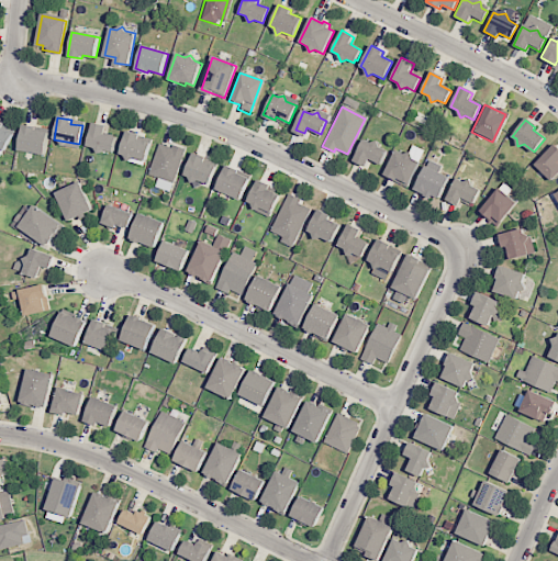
[(0,122),(4,124),(3,128),(14,134),(4,152),(0,149),(0,122)]
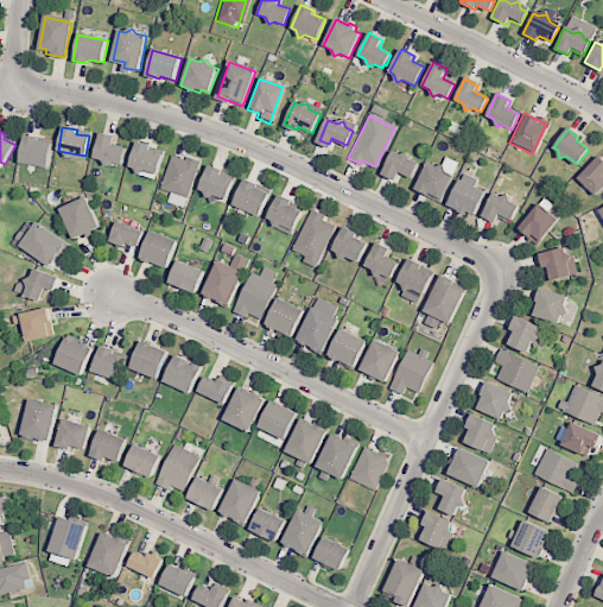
[(101,134),(114,138),(112,146),(127,150),(122,166),(112,163),(107,166),(103,159),(94,157),(101,134)]
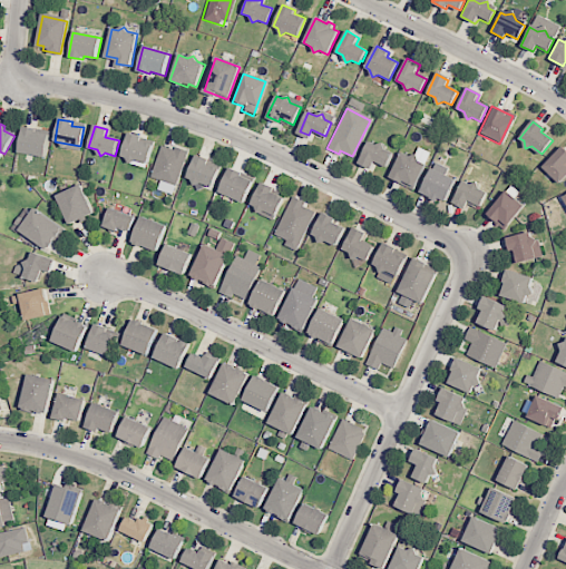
[(22,128),(37,130),(36,133),(48,135),(45,157),(19,153),(22,128)]
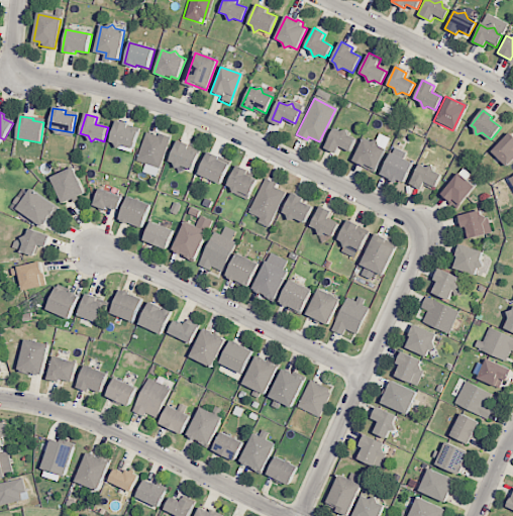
[(116,120),(128,124),(127,128),(137,131),(132,148),(123,145),(117,148),(114,143),(110,142),(116,120)]
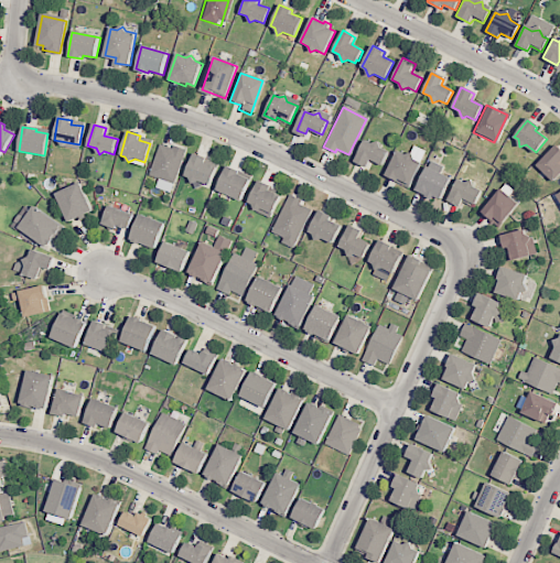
[(354,160),(365,140),(374,144),(379,142),(381,150),(388,153),(381,165),(372,160),(367,168),(354,160)]
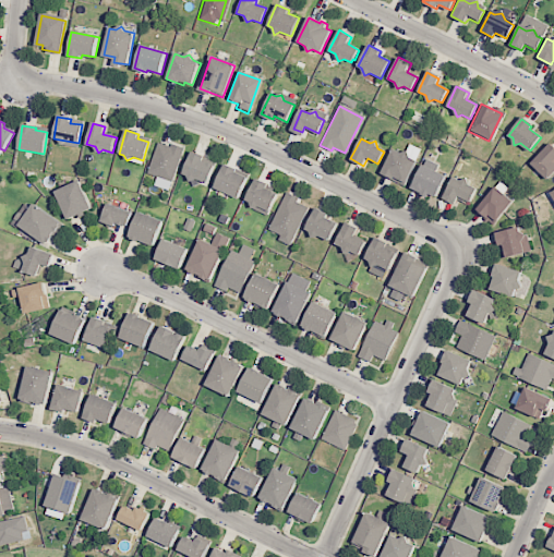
[(527,164),(546,143),(553,150),(553,157),(550,161),(553,165),(553,169),(543,180),(527,164)]
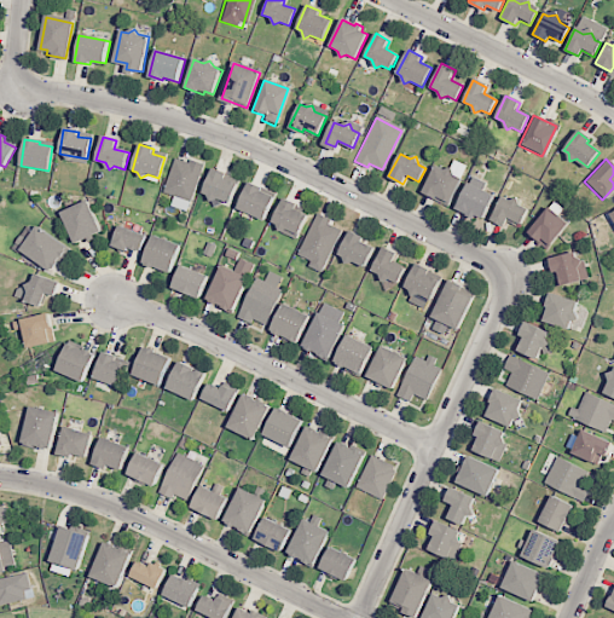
[(173,160),(187,165),(187,161),(200,165),(189,200),(163,191),(173,160)]
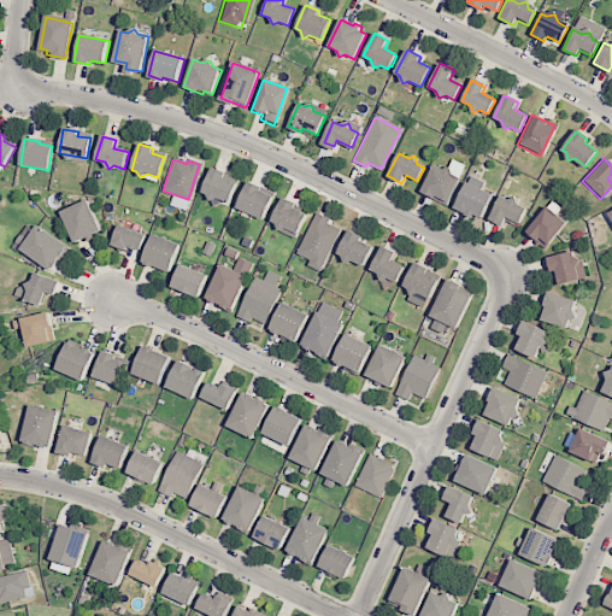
[(422,191),(434,166),(443,171),(449,168),(453,176),(460,180),(448,204),(422,191)]
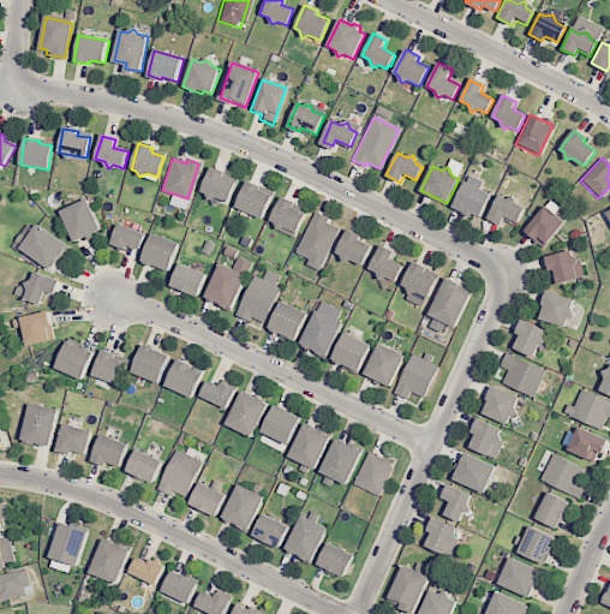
[(209,168),(225,174),(222,178),(237,183),(229,202),(201,191),(209,168)]
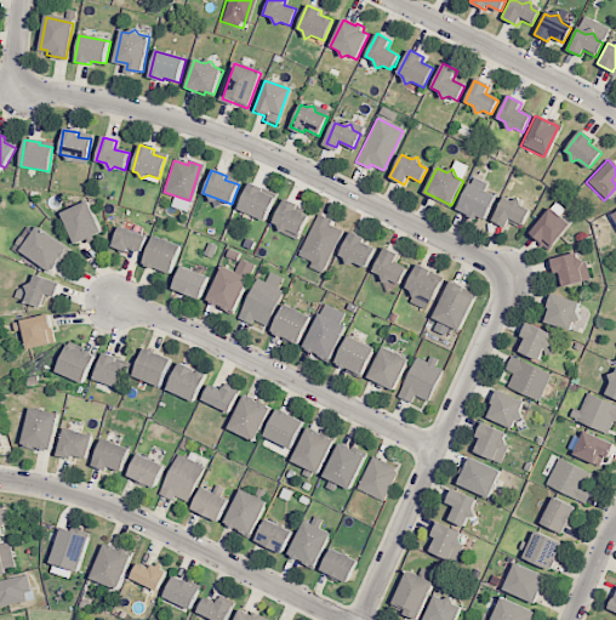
[(245,182),(263,189),(262,193),(275,198),(266,223),(234,210),(245,182)]
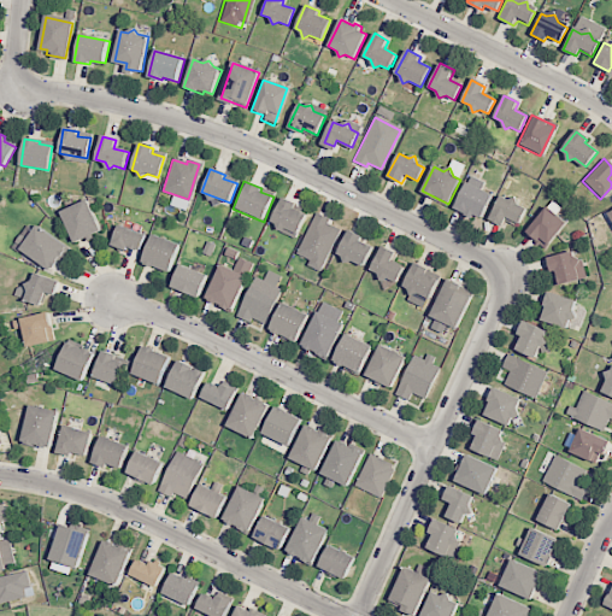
[(464,183),(493,198),(483,217),(474,213),(472,217),(453,207),(464,183)]
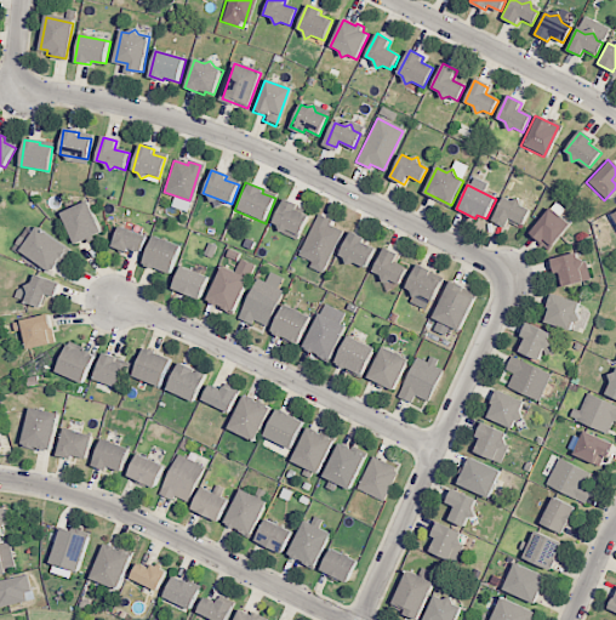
[(491,220),(503,197),(514,203),(518,200),(522,206),(531,211),(524,226),(518,222),(515,227),(508,223),(507,227),(491,220)]
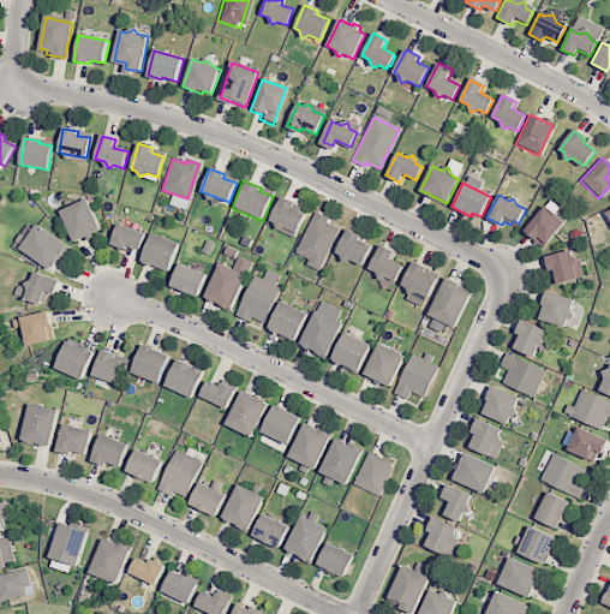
[(280,196),(297,203),(295,207),(309,214),(298,237),(293,234),(291,238),(275,230),(274,222),(269,220),(280,196)]
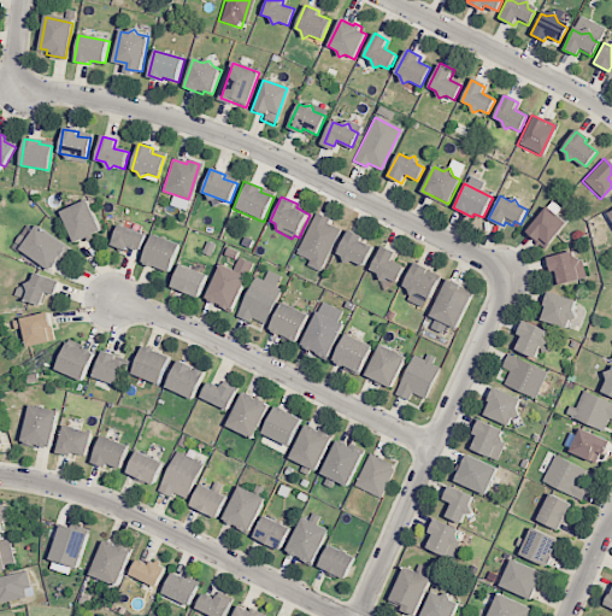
[(59,213),(87,201),(100,232),(74,244),(59,213)]
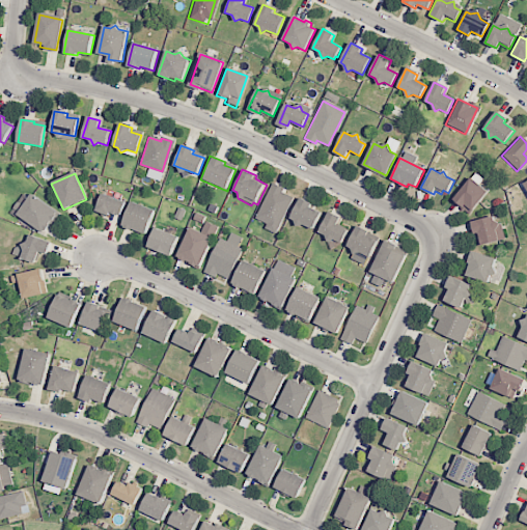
[(449,200),(467,215),(484,193),(468,178),(449,200)]
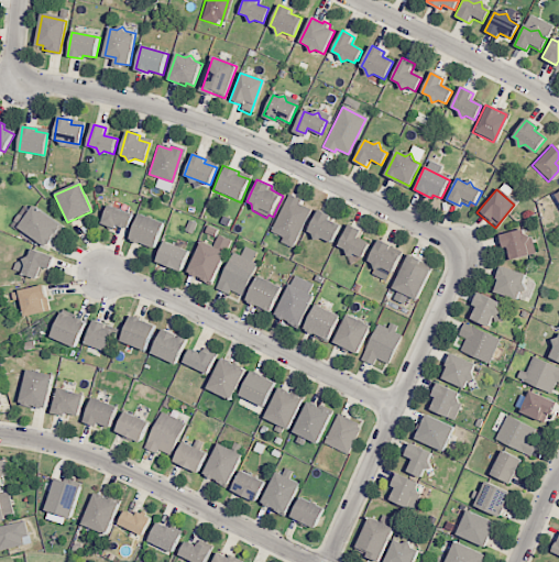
[(287,195),(299,201),(297,206),(307,210),(289,246),(280,242),(282,238),(269,232),(287,195)]
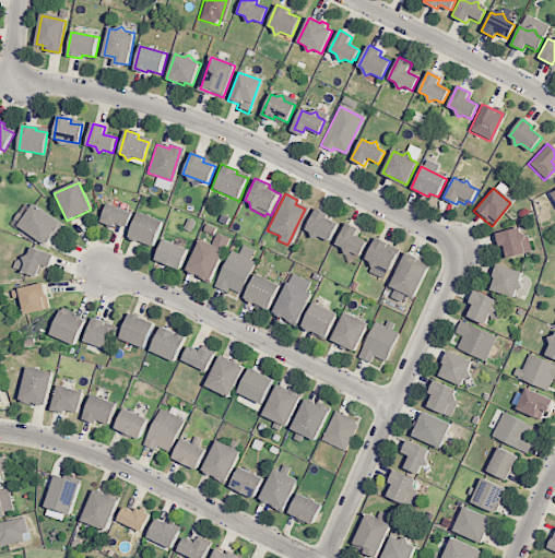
[(13,220),(18,214),(24,220),(34,206),(60,225),(45,246),(18,225),(19,223),(13,220)]
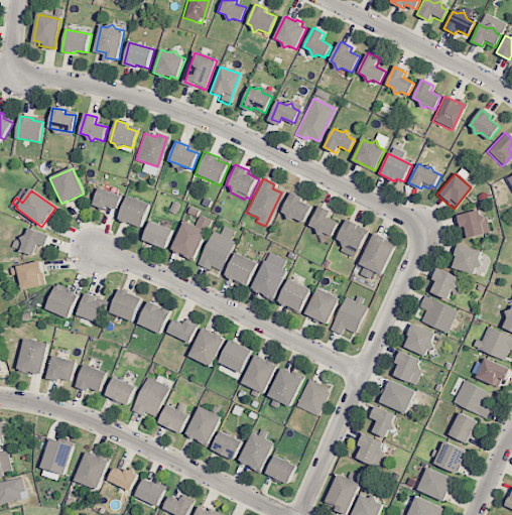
[(98,190),(121,199),(117,209),(107,206),(104,212),(98,210),(98,207),(93,205),(98,190)]
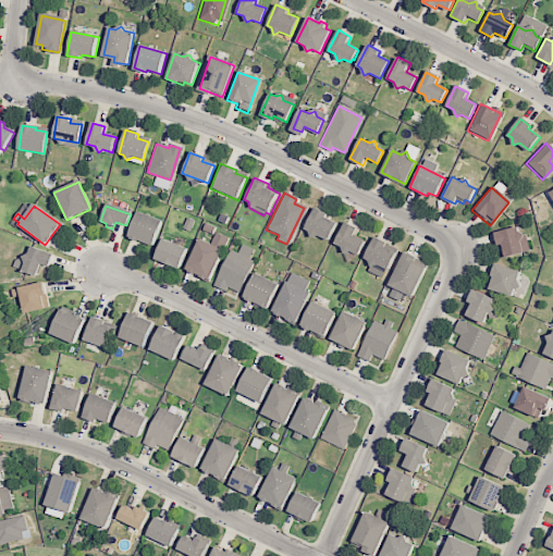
[(305,229),(315,208),(329,214),(327,219),(338,223),(330,241),(317,235),(310,236),(309,231),(305,229)]
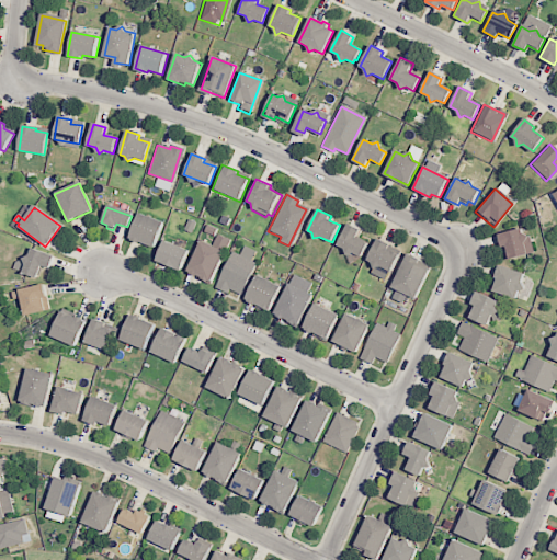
[(136,217),(162,226),(154,249),(128,239),(136,217)]
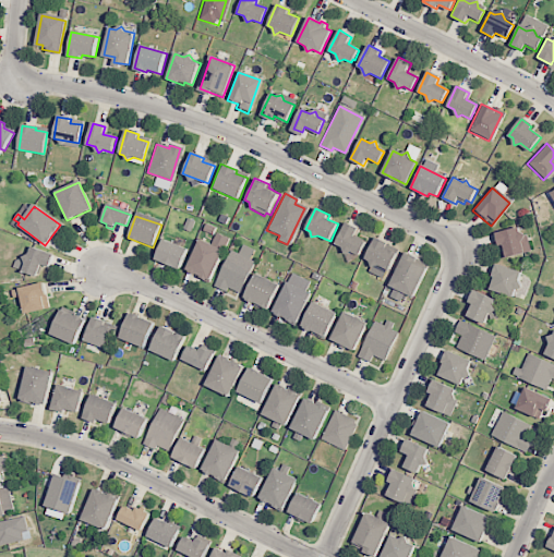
[(334,243),(345,223),(358,231),(353,238),(366,244),(360,257),(349,251),(345,253),(342,249),(334,243)]
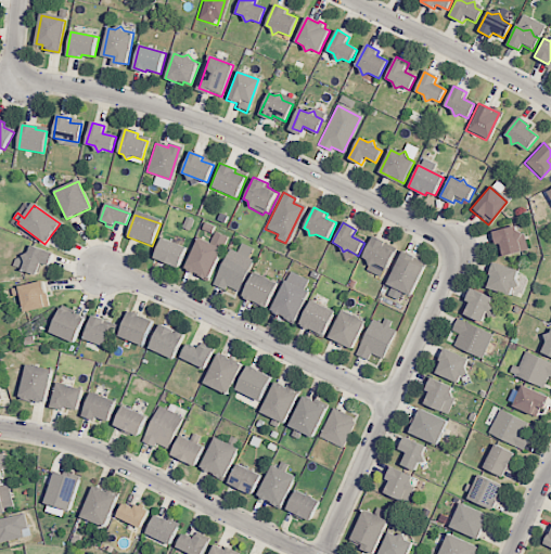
[(494,233),(515,227),(517,232),(523,235),(527,250),(500,257),(494,233)]
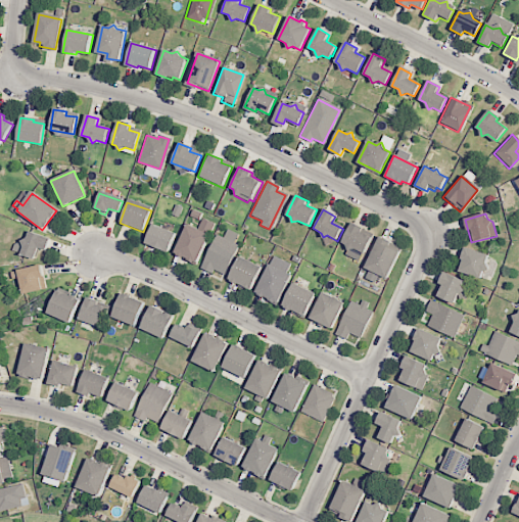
[(186,226),(196,231),(201,220),(213,225),(197,263),(175,253),(186,226)]
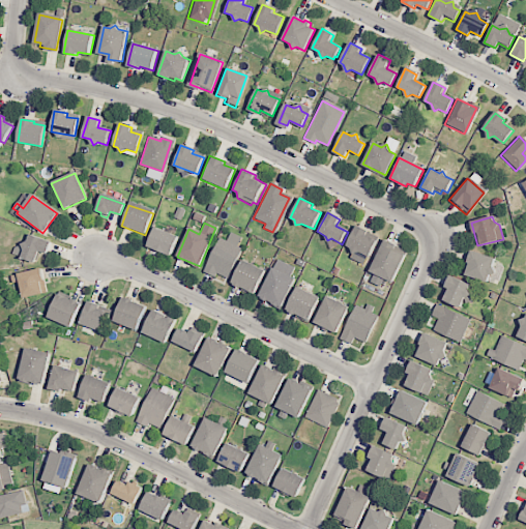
[(354,227),(367,232),(364,236),(377,241),(370,257),(358,252),(354,255),(351,248),(346,245),(354,227)]
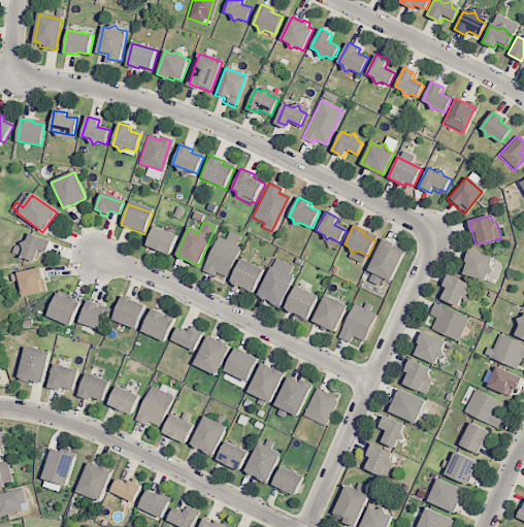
[(152,229),(176,238),(169,254),(145,244),(152,229)]
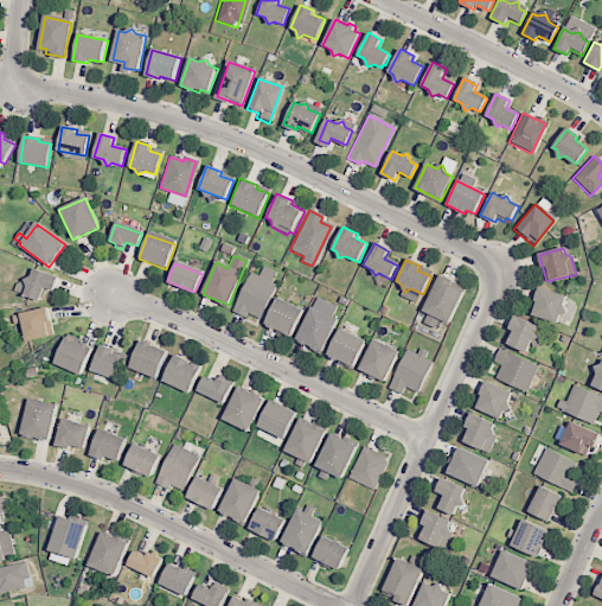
[(23,299),(27,285),(24,280),(31,278),(33,269),(59,279),(55,294),(46,292),(42,306),(23,299)]
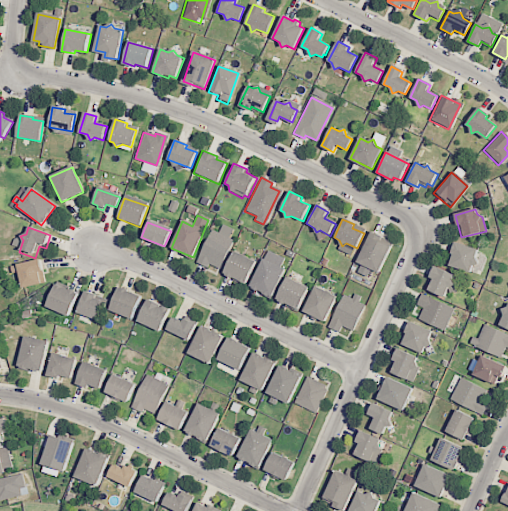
[(209,231),(232,241),(220,269),(207,263),(206,266),(195,262),(209,231)]
